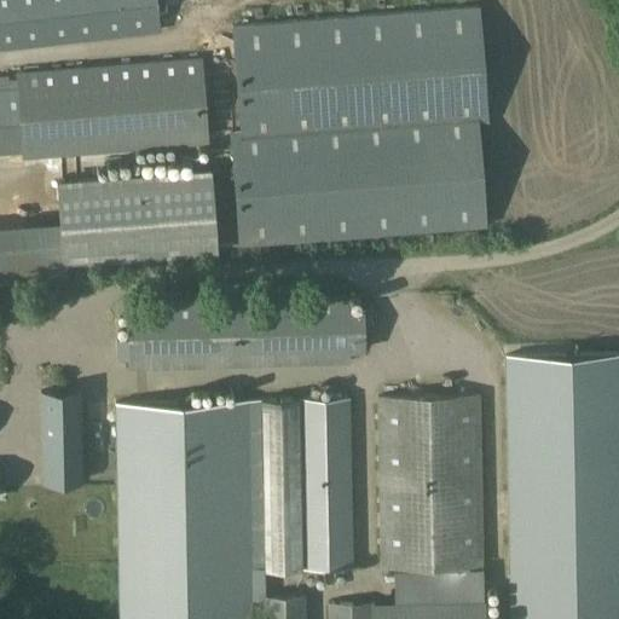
[(0,0),(0,48),(161,30),(156,0),(0,0)]
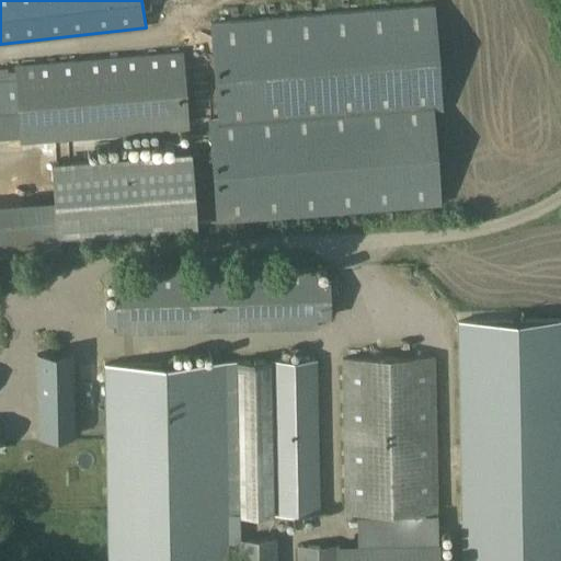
[(433,7),(210,24),(218,118),(249,116),(432,102),(432,111),(442,110),(433,7)]
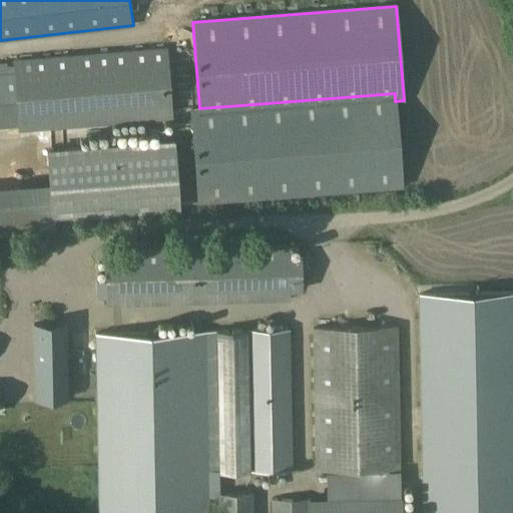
[(172,119),(166,47),(15,59),(17,72),(21,126),(21,131),(172,119)]
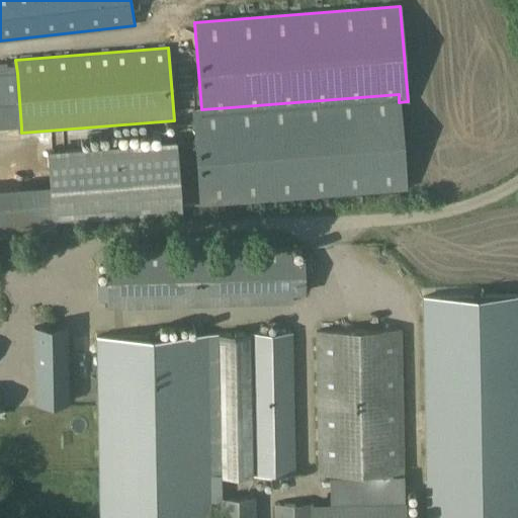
[(17,73),(0,74),(0,128),(21,127),(17,73)]
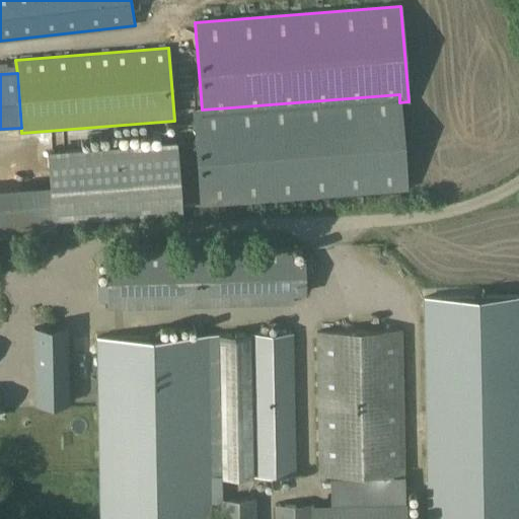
[(202,109),(193,110),(201,206),(406,190),(399,102),(399,94),(230,107),(202,109)]
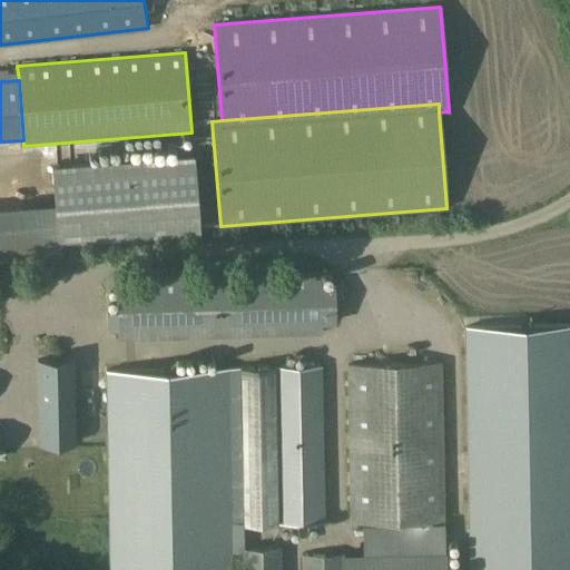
[(200,227),(194,156),(55,168),(57,203),(61,238),(200,227)]
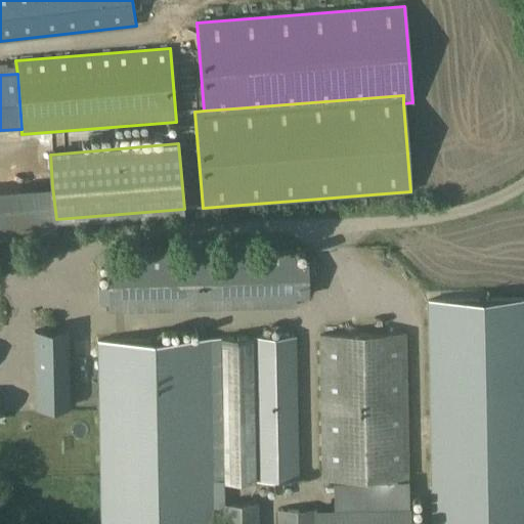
[(0,209),(0,248),(51,246),(49,207),(0,209)]
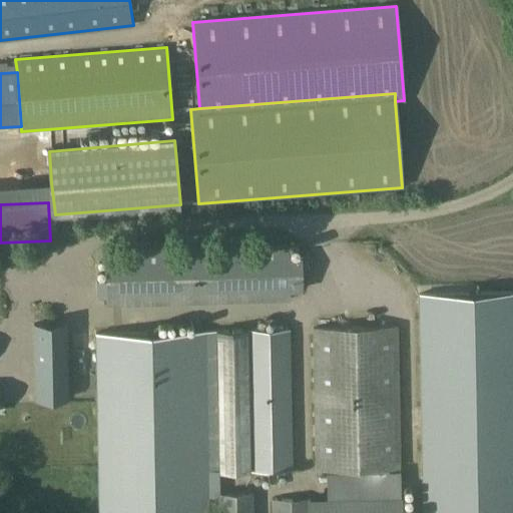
[(301,252),(288,252),(287,243),(105,248),(106,306),(290,301),(290,291),(302,291),(301,252)]
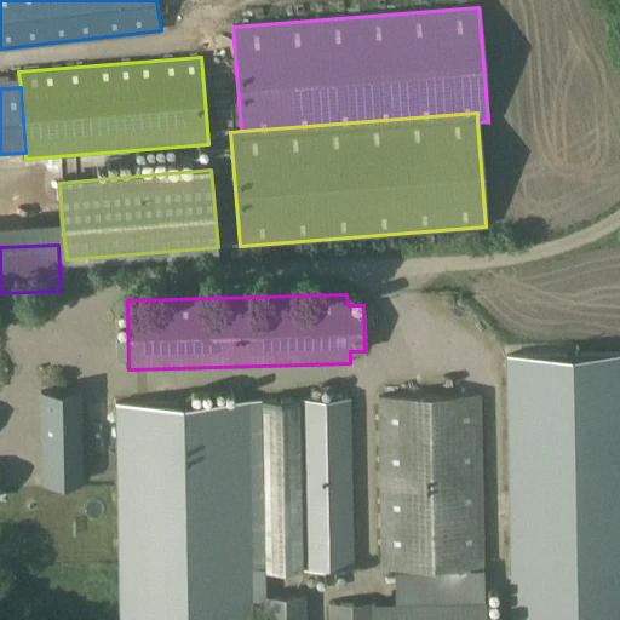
[(619,619),(619,354),(505,357),(510,619),(619,619)]
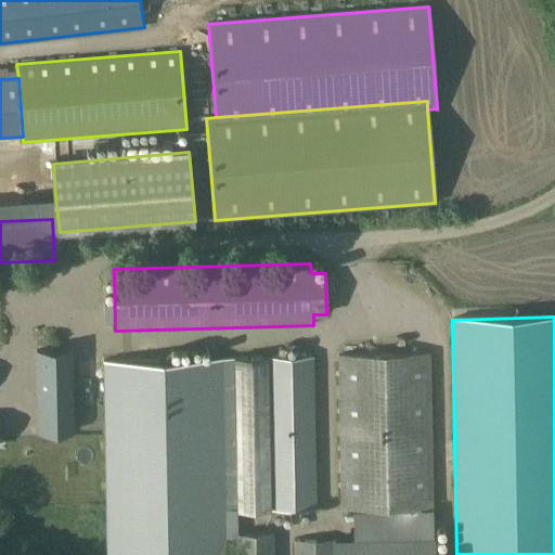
[(71,350),(36,351),(38,431),(73,431),(71,350)]
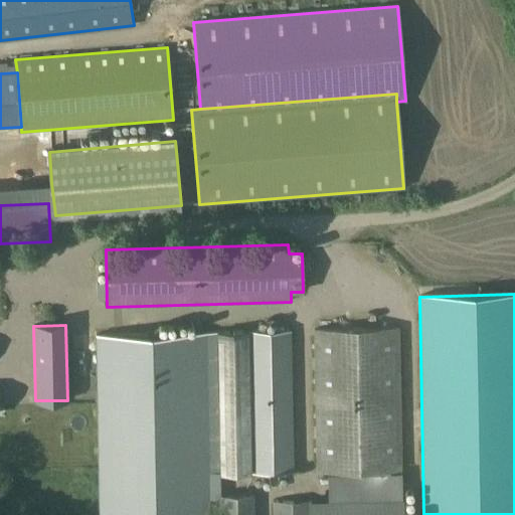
[(316,331),(318,472),(402,471),(400,330),(316,331)]
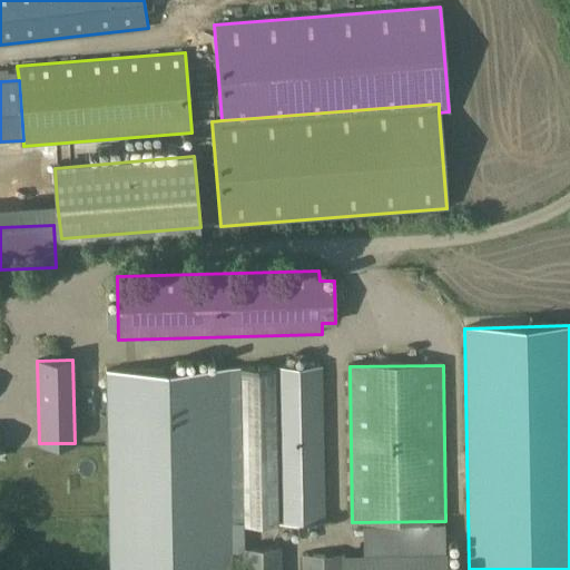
[(322,366),(239,367),(243,524),(245,523),(325,522),(322,366)]
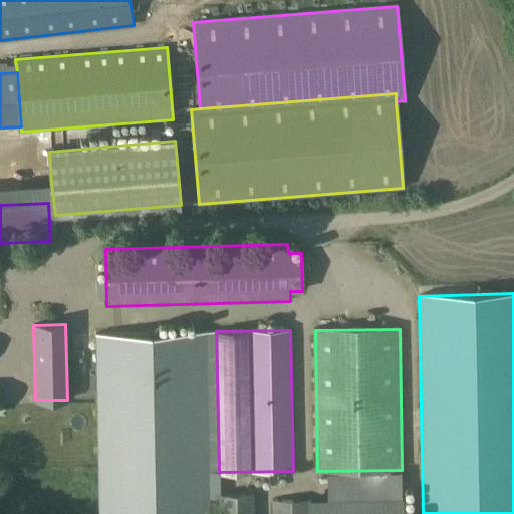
[(208,513),(205,332),(95,334),(98,513),(208,513)]
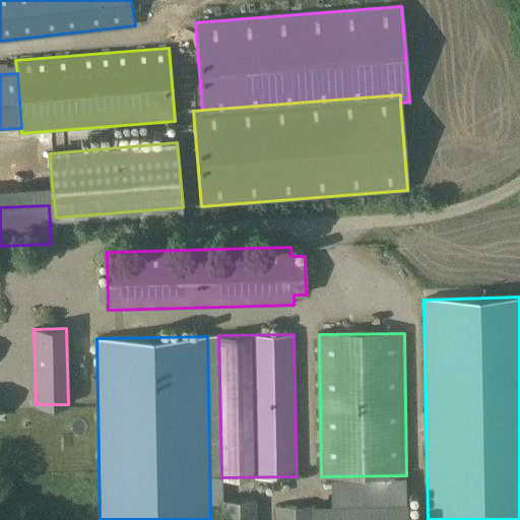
[(255,519),(256,499),(224,500),(219,500),(219,519),(255,519)]
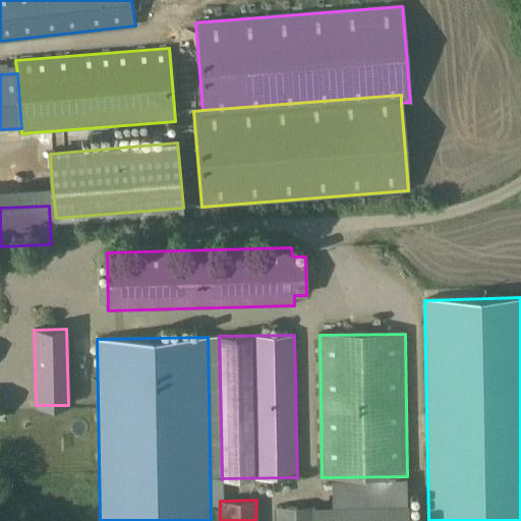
[(331,506),(313,506),(313,520),(407,520),(407,505),(331,506)]
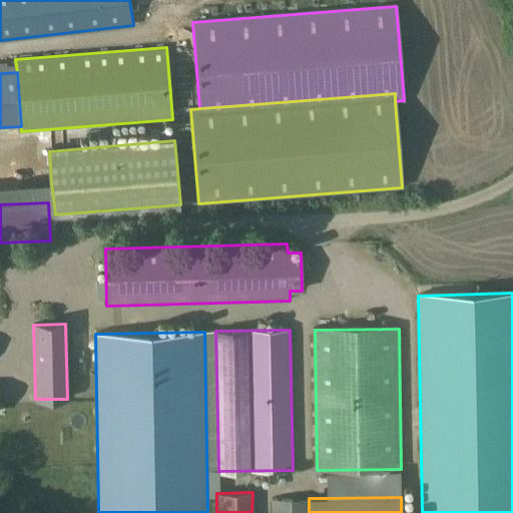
[(309,512),(309,498),(272,498),(272,512),(309,512)]
